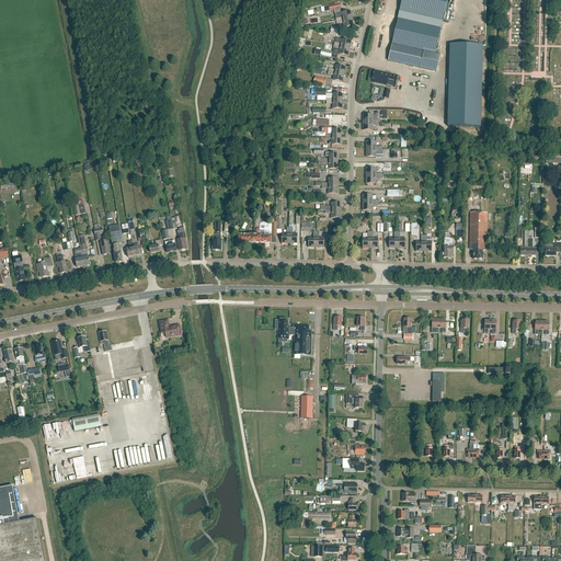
[(447,0),(401,0),(388,61),(420,68),(436,71),(439,56),(424,52),(435,54),(441,29),(443,22),(447,0)]
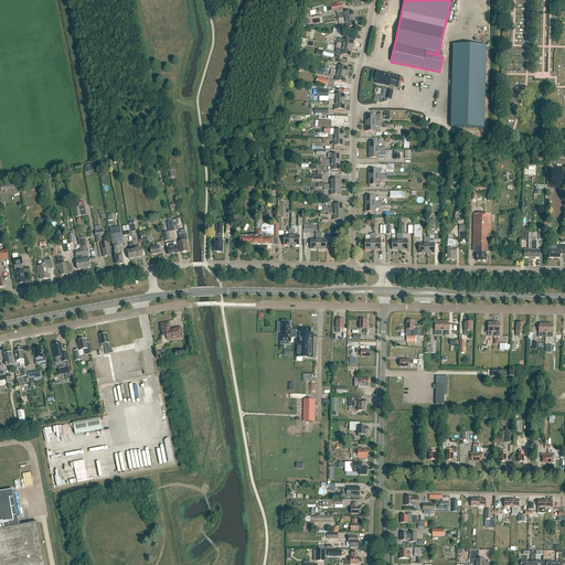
[(339,22),(354,19),(353,11),(343,13),(344,18),(338,20),(339,22)]
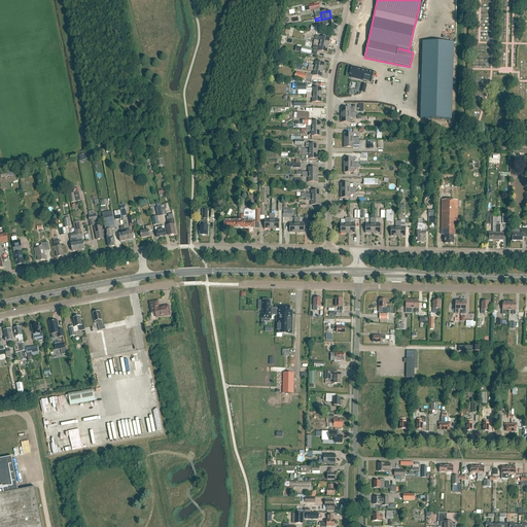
[(330,18),(316,21),(316,24),(322,23),(323,27),(331,25),(330,18)]
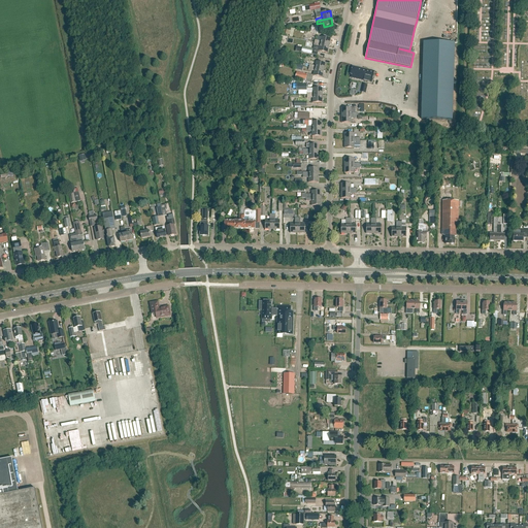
[(314,43),(329,46),(330,39),(321,37),(321,41),(315,40),(314,43)]
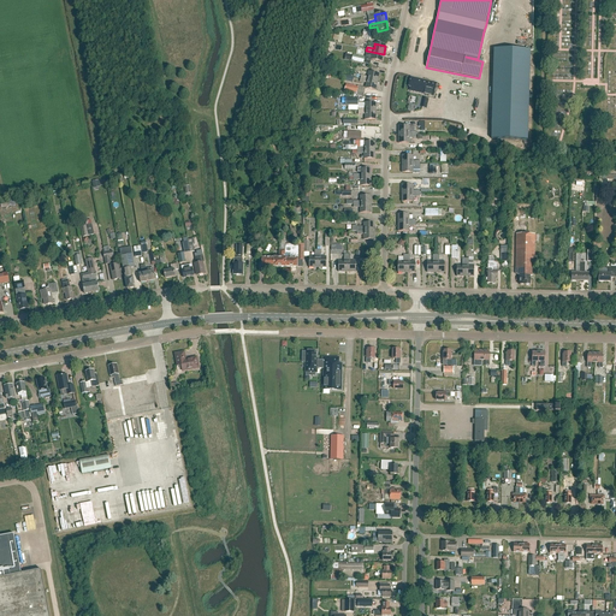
[(491,140),(527,141),(531,51),(493,49),(491,140)]
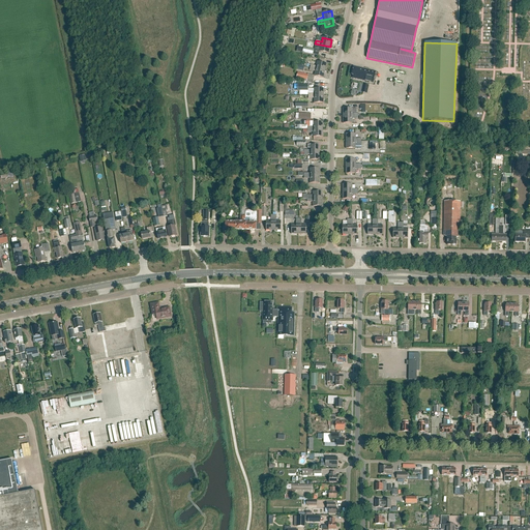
[(328,54),(330,47),(315,43),(315,46),(320,48),(319,52),(328,54)]
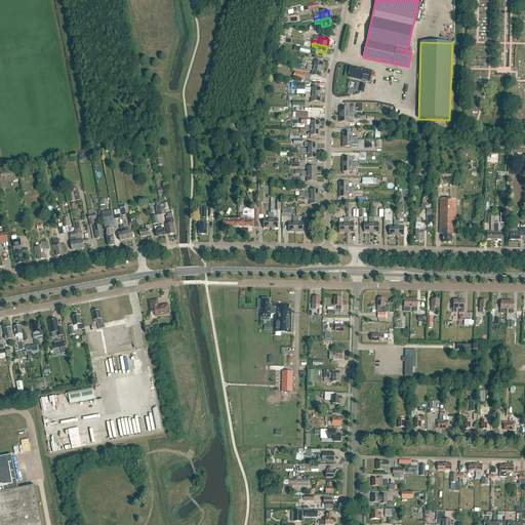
[(307,68),(322,71),(323,64),(314,62),(313,66),(304,64),(303,66),(308,67),(307,68)]
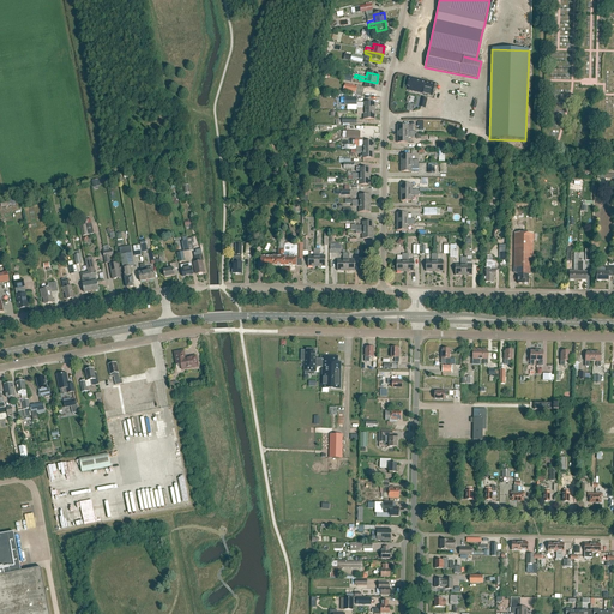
[(435,83),(410,77),(409,80),(408,80),(408,82),(409,82),(408,83),(407,85),(408,86),(409,88),(409,91),(432,96),(435,83)]
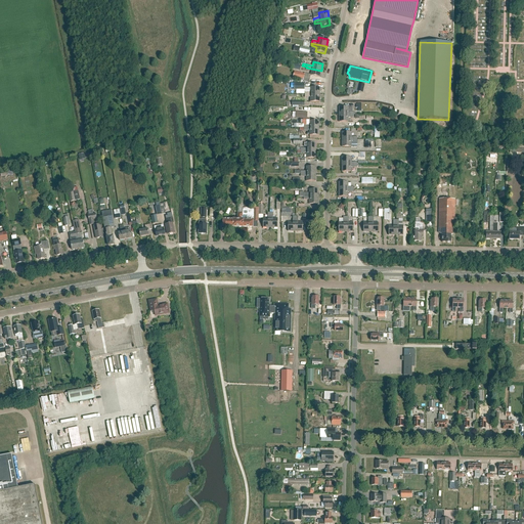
[(319,78),(321,71),(306,68),(306,70),(311,71),(310,76),(319,78)]
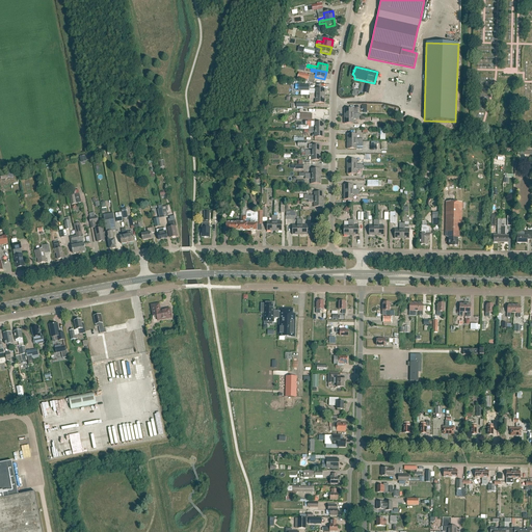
[(71,205),(81,203),(78,190),(74,191),(74,195),(69,196),(71,205)]
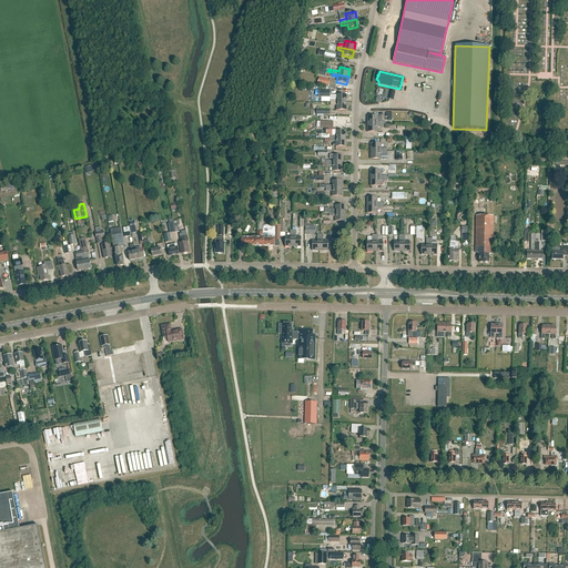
[(493,237),(494,216),(476,216),(475,253),(479,255),(479,263),(489,263),(489,255),(490,255),(490,247),(493,247),(493,237)]
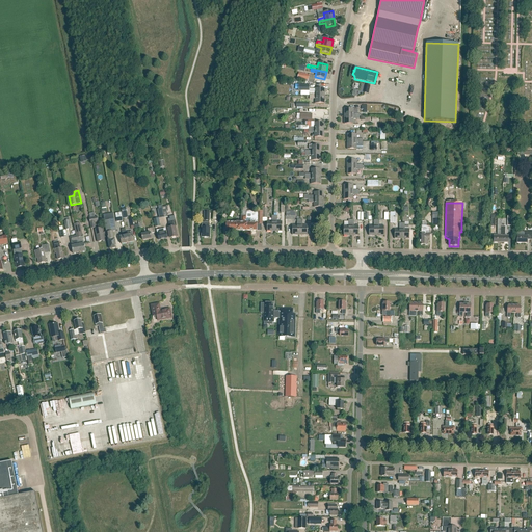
[(242,223),(242,231),(257,232),(257,224),(262,224),(262,218),(262,212),(241,211),(241,223),(242,223)]
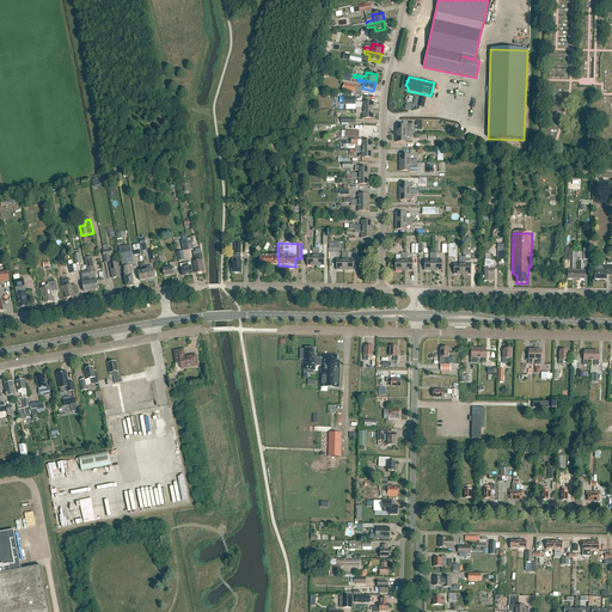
[(240,255),(240,245),(234,244),(234,255),(234,257),(232,257),(232,262),(232,274),(242,274),(242,262),(240,262),(240,257),(240,255)]
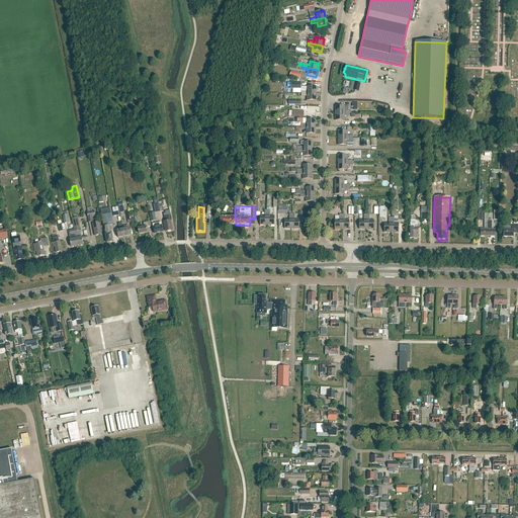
[(113,242),(110,226),(113,226),(110,207),(100,209),(103,227),(104,227),(106,234),(105,235),(107,243),(113,242)]
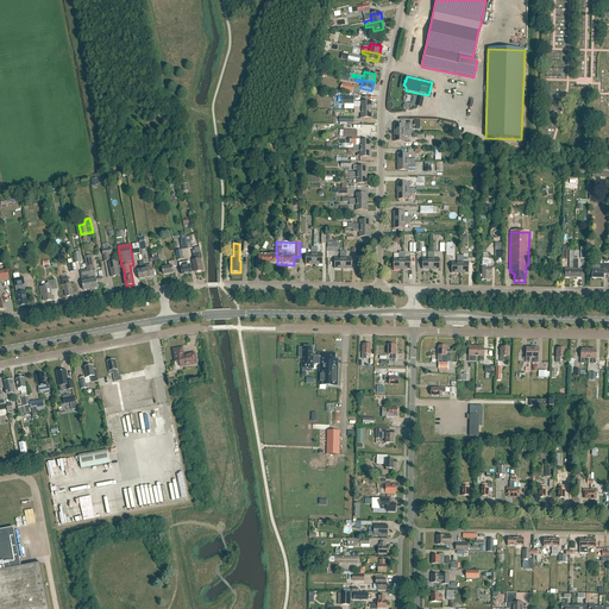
[(110,261),(108,256),(112,255),(111,248),(101,250),(104,257),(105,262),(110,261)]
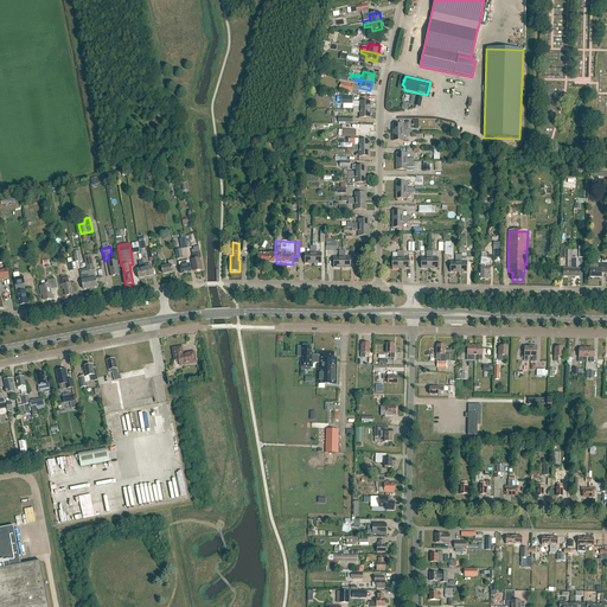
[(193,260),(191,260),(193,272),(202,270),(199,259),(200,259),(199,253),(198,247),(193,248),(193,250),(191,250),(192,254),(193,260)]
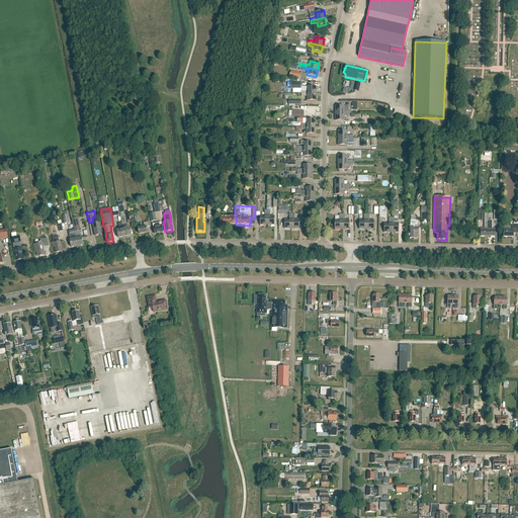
[(236,218),(235,218),(221,217),(221,225),(236,225),(236,218)]
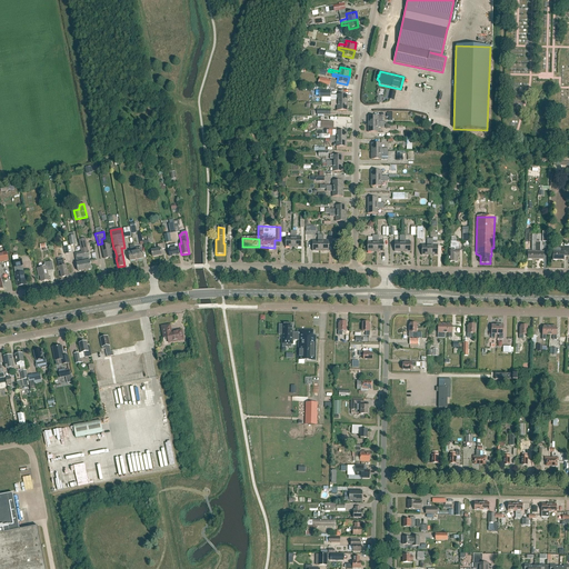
[(79,240),(81,252),(85,270),(91,269),(90,261),(89,256),(88,251),(86,239),(79,240)]
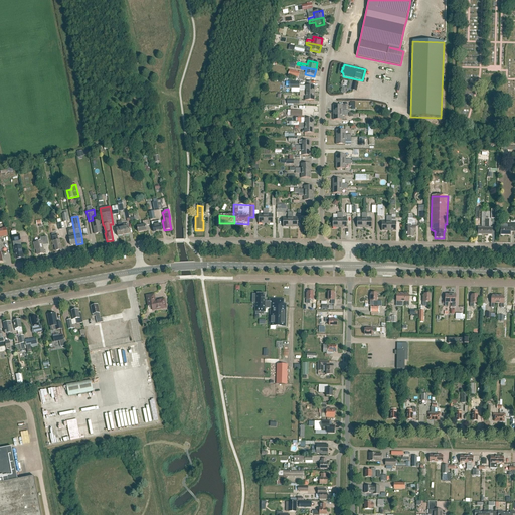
[(413,226),(413,219),(408,219),(408,225),(406,225),(406,237),(414,237),(414,233),(416,233),(416,226),(413,226)]
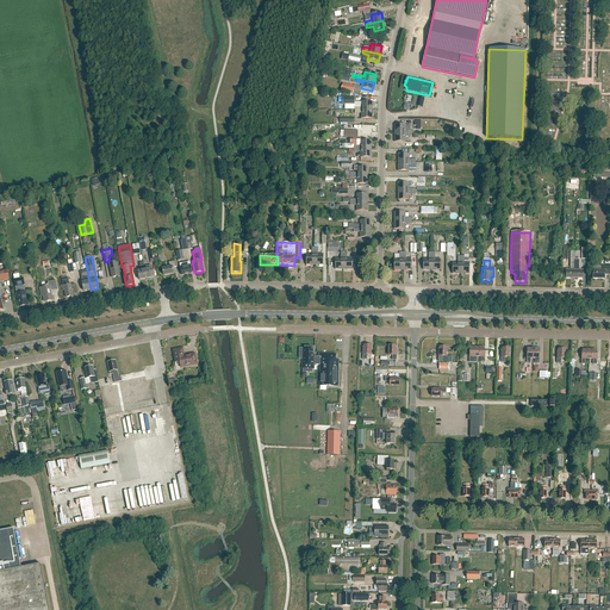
[(163,277),(173,274),(172,268),(176,267),(176,261),(168,262),(169,267),(162,268),(163,277)]
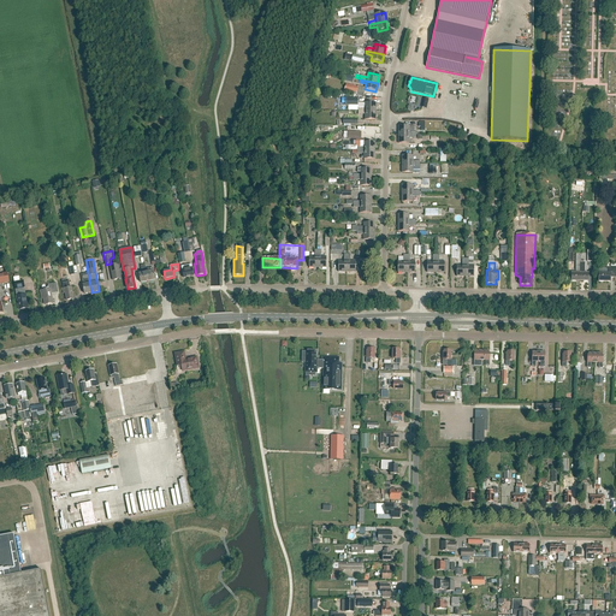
[(113,280),(120,279),(118,265),(110,266),(113,280)]
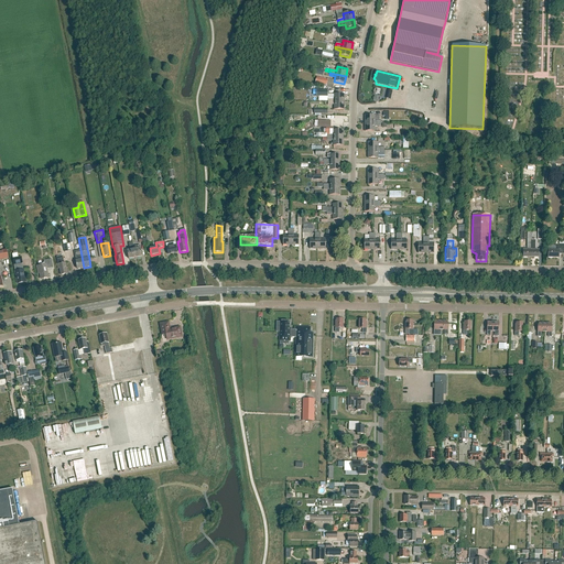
[(175,246),(175,243),(166,246),(167,255),(177,253),(175,246)]
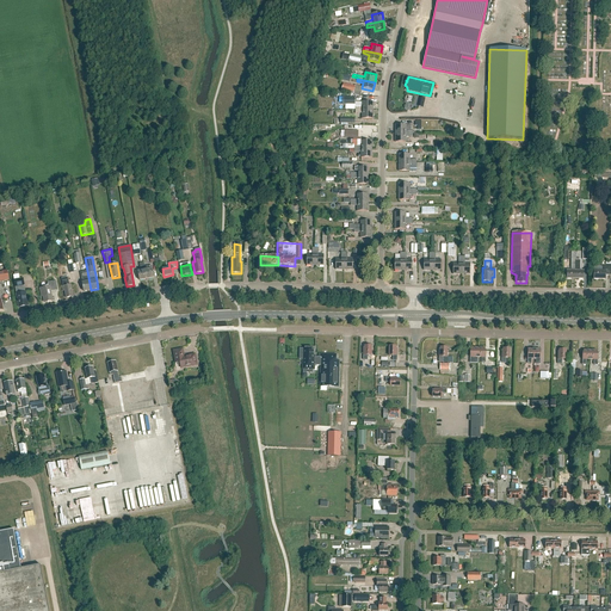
[(610,275),(610,266),(603,266),(603,267),(594,267),(594,271),(594,279),(606,279),(606,275),(610,275)]
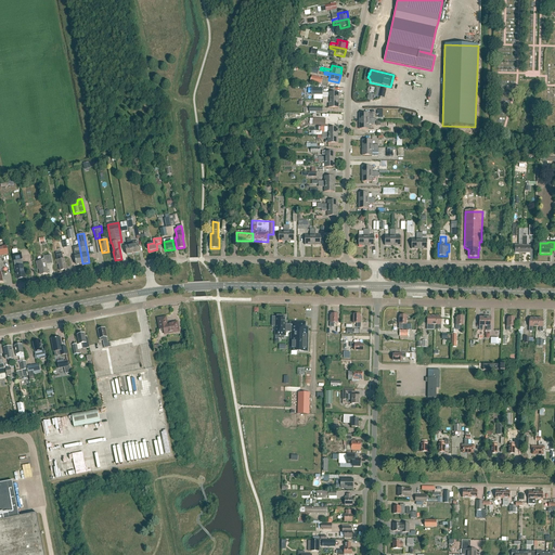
[(76,266),(82,263),(79,246),(73,247),(75,257),(76,266)]
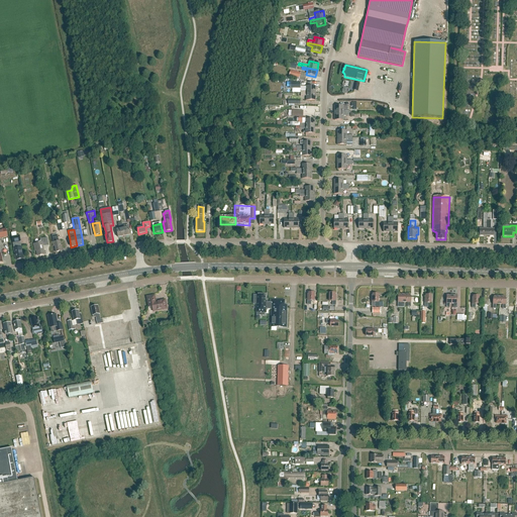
[(16,236),(16,232),(11,233),(12,237),(13,242),(12,242),(15,254),(16,254),(17,261),(22,260),(22,257),(23,257),(21,247),(19,247),(18,242),(20,241),(19,236),(16,236)]
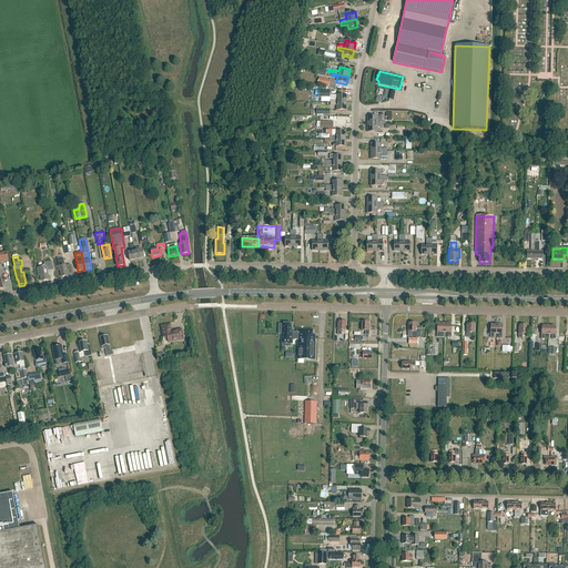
[(64,265),(63,259),(57,260),(58,266),(59,271),(60,271),(61,277),(68,276),(66,265),(64,265)]
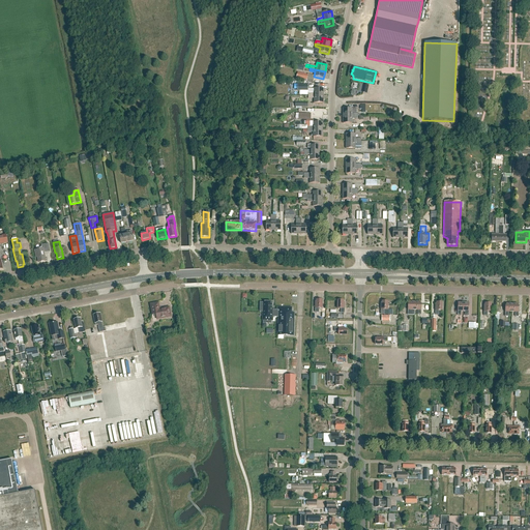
[(46,261),(43,253),(50,252),(48,244),(41,245),(41,248),(34,251),(36,258),(37,258),(38,263),(46,261)]
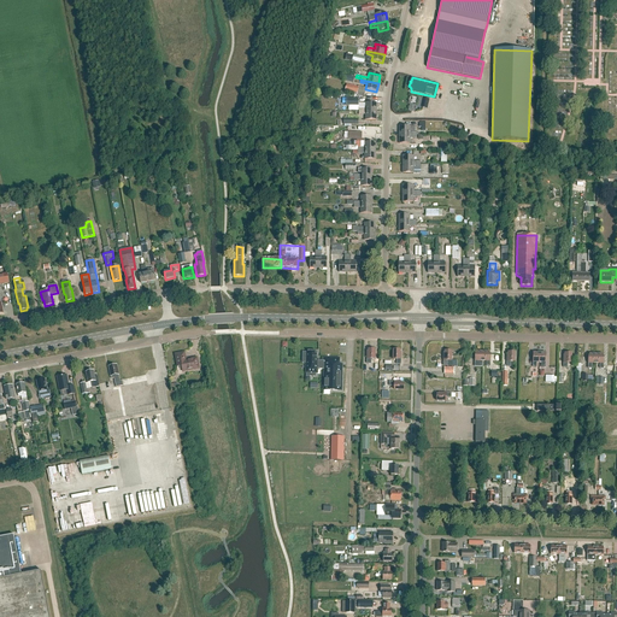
[(324,391),(333,391),(341,391),(342,365),(341,365),(341,366),(339,365),(339,359),(324,358),(324,362),(323,362),(319,362),(317,362),(317,360),(316,360),(316,352),(307,352),(306,352),(306,358),(303,358),(303,363),(306,363),(306,372),(306,376),(311,377),(311,374),(317,374),(317,369),(319,369),(319,370),(322,370),(323,369),(324,369),(324,391)]
